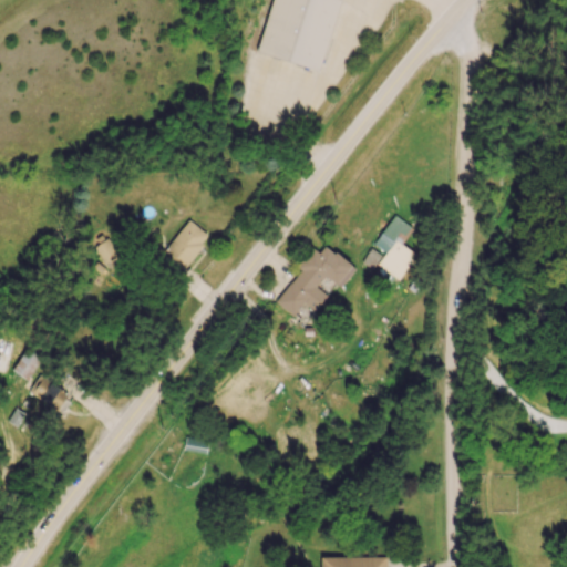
[(339,0),(316,70),(258,51),(275,0),(339,0)]
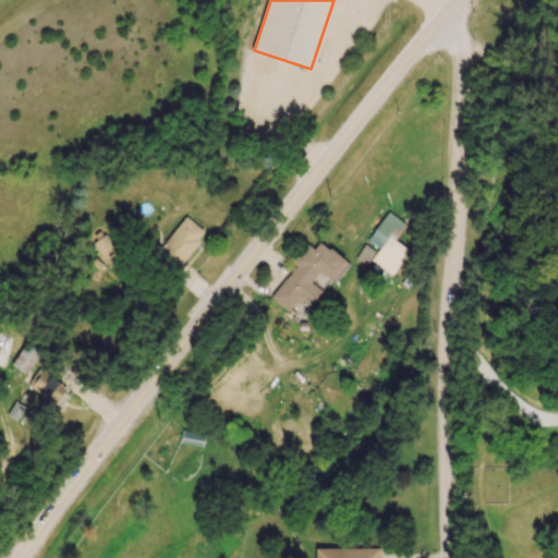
[(366,241),(378,249),(371,261),(392,276),(410,251),(395,241),(405,223),(387,211),(366,241)]
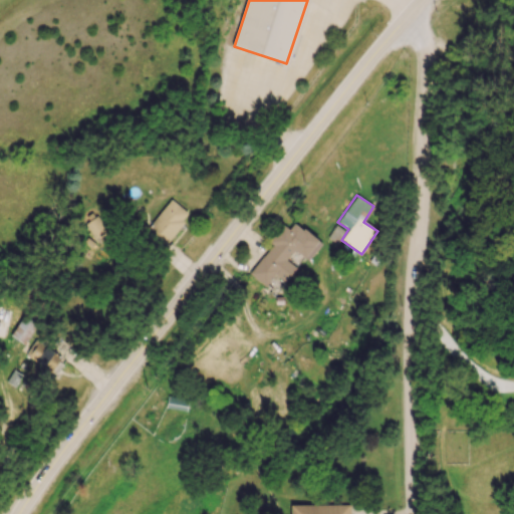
[(188,213),(168,199),(143,236),(163,249),(188,213)]
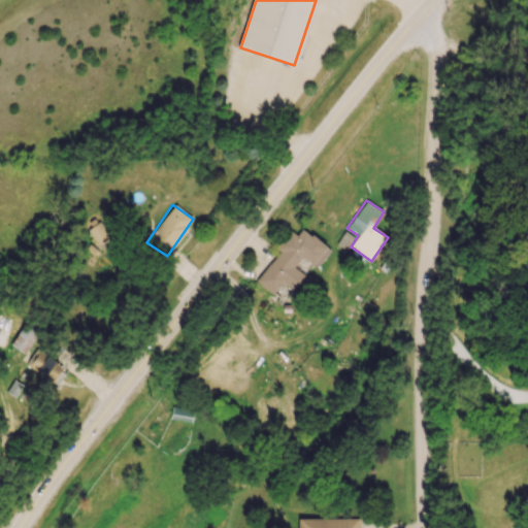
[(256,282),(272,295),(282,283),(292,290),(304,275),(294,267),(301,257),(317,268),(330,250),(302,229),(296,236),(290,231),(275,249),(278,252),(256,282)]
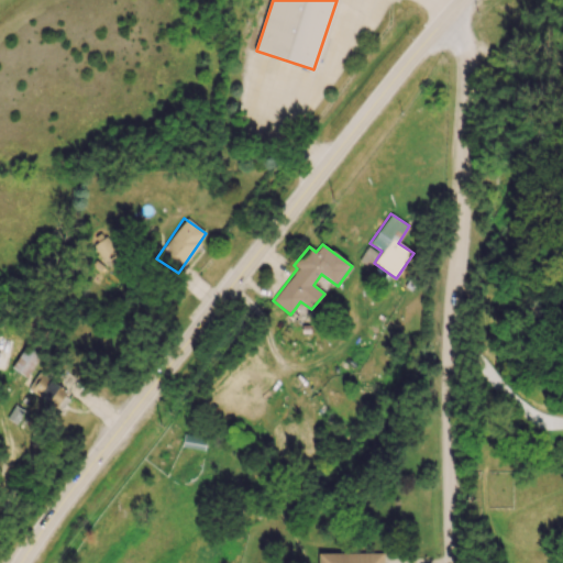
[(359,261),(368,267),(377,254),(367,247),(359,261)]
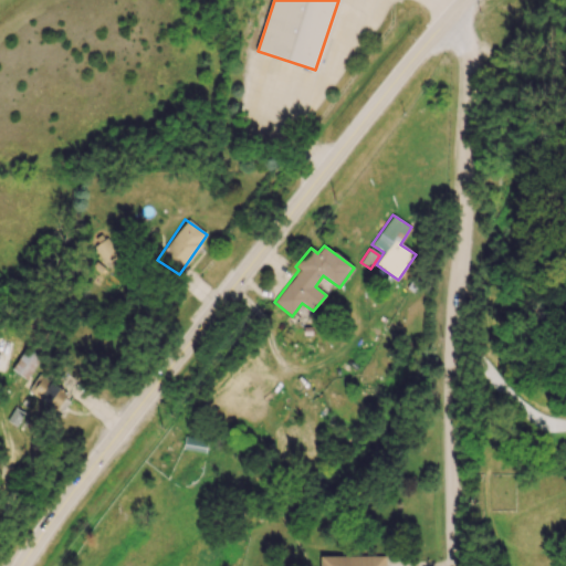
[(41,358),(27,347),(11,369),(25,379),(41,358)]
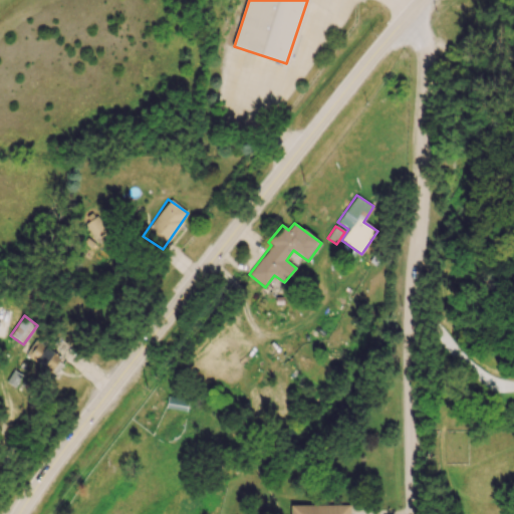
[(49,349),(53,342),(37,333),(25,357),(53,371),(61,355),(49,349)]
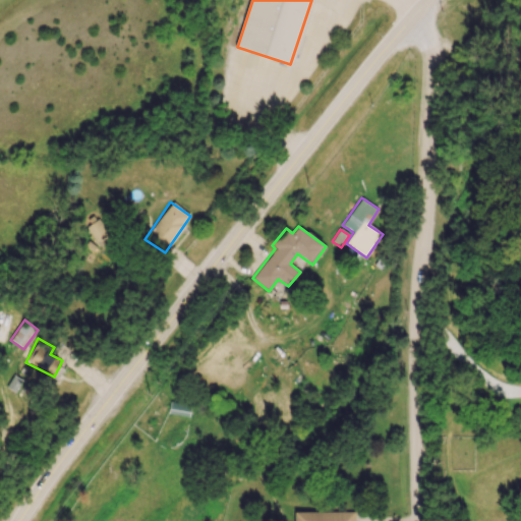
[(168,413),(188,417),(191,404),(171,400),(168,413)]
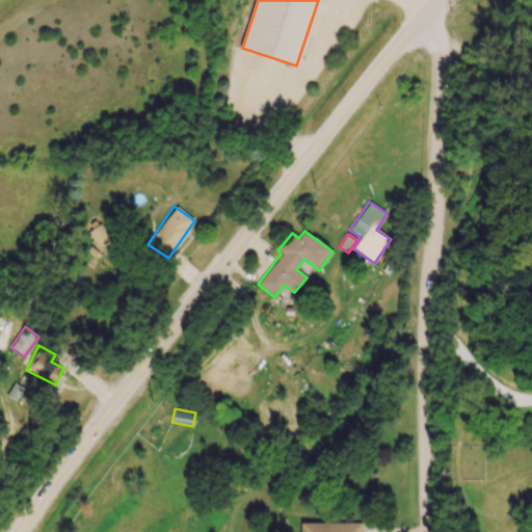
[(300,531),(362,531),(363,522),(300,523),(300,531)]
